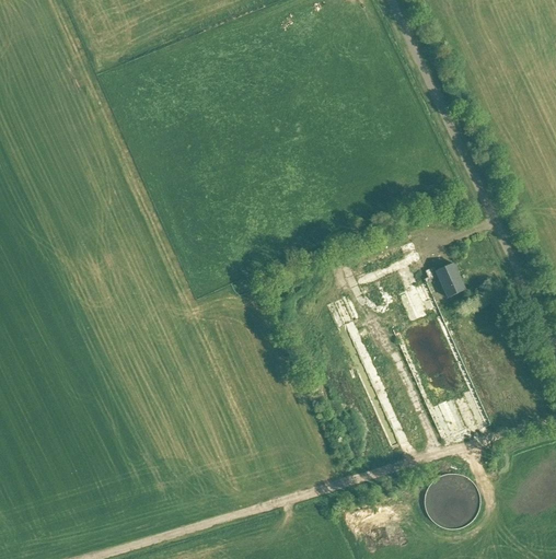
[(414,241),(351,263),(367,305),(383,299),(437,444),(488,426),(476,393),(471,394),(429,279),(436,276),(432,265),(425,268),(414,241)]
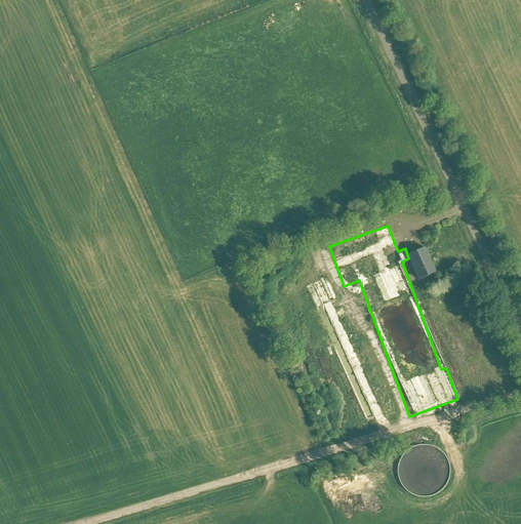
[(437,272),(426,245),(407,253),(418,279),(437,272)]
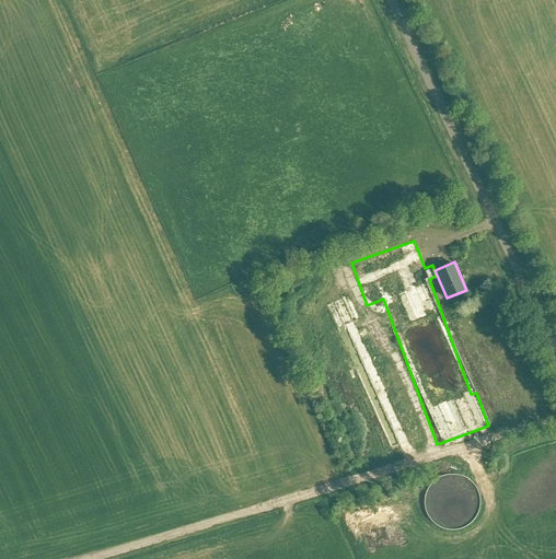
[(301,309),(312,303),(308,292),(296,298),(301,309)]
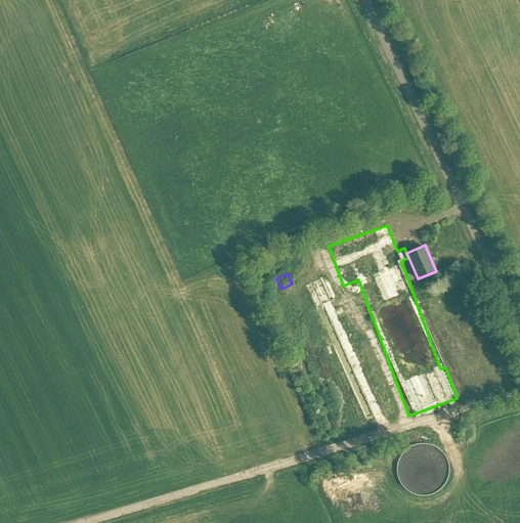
[(306,282),(332,351),(339,349),(341,354),(346,352),(348,359),(358,355),(360,360),(364,359),(361,350),(360,350),(333,273),(306,282)]
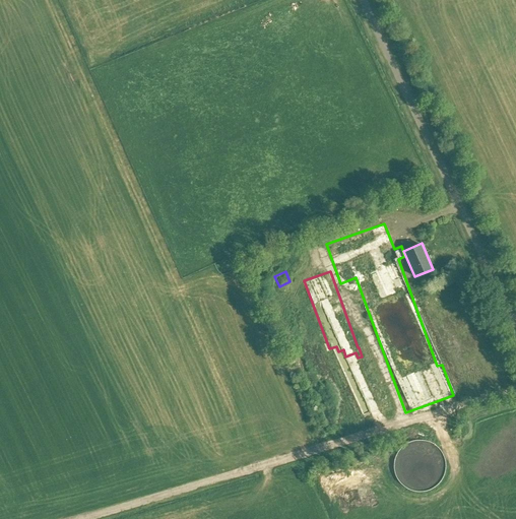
[(427,443),(421,440),(413,440),(406,441),(401,444),(395,449),(392,454),(390,461),(389,467),(391,474),(394,480),(398,485),(404,489),(410,492),(417,492),(424,491),(430,488),(435,482),(439,477),(441,470),(441,464),(440,457),(437,451),(433,446),(427,443)]
